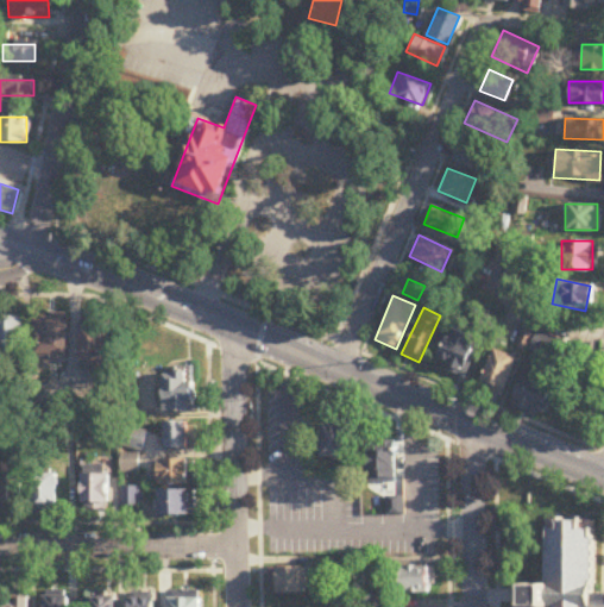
[(0,352),(19,354),(19,314),(0,314),(0,352)]
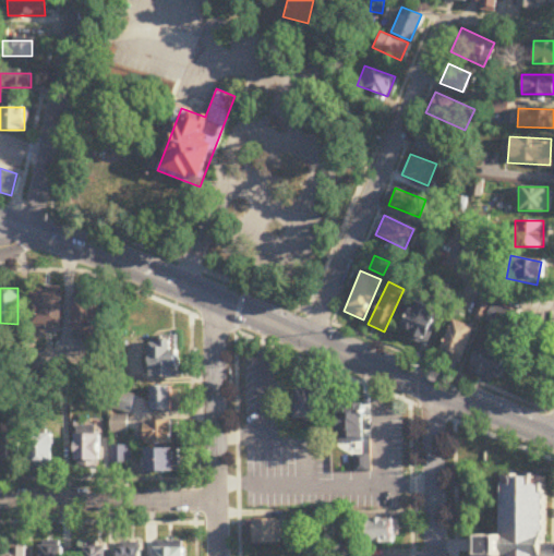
[(28,290),(28,324),(58,324),(58,290),(28,290)]
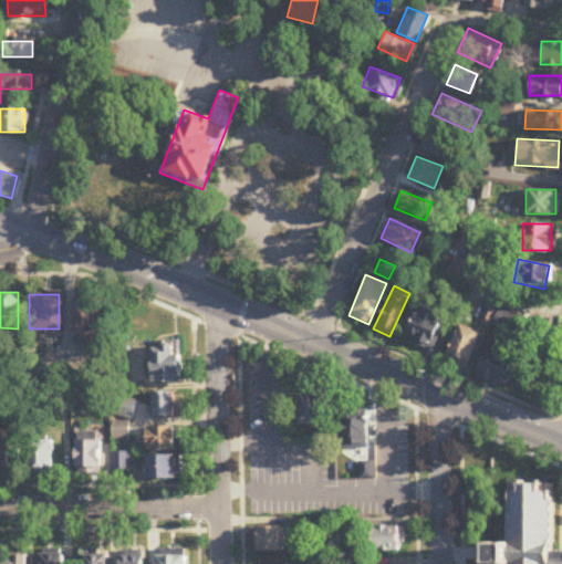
[(100,301),(71,301),(71,341),(100,341),(100,301)]
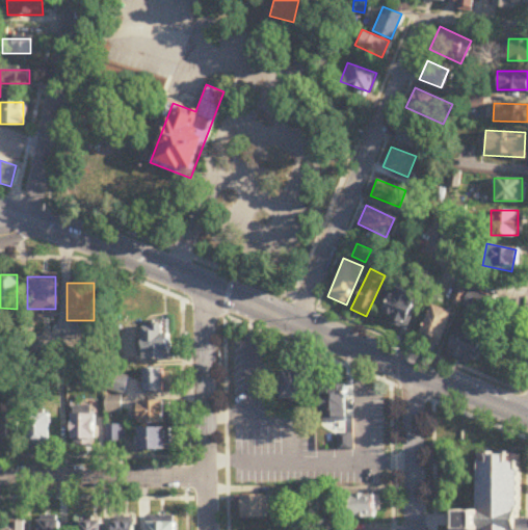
[(417,295),(393,286),(379,318),(403,328),(417,295)]
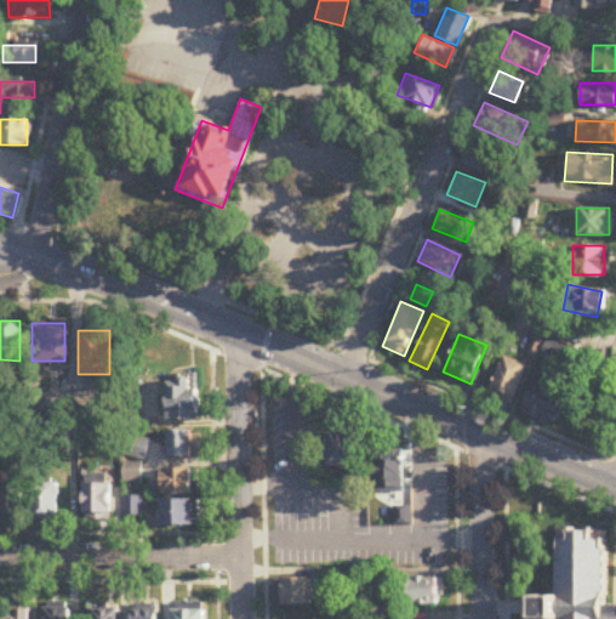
[(525,363),(502,355),(486,395),(509,403),(525,363)]
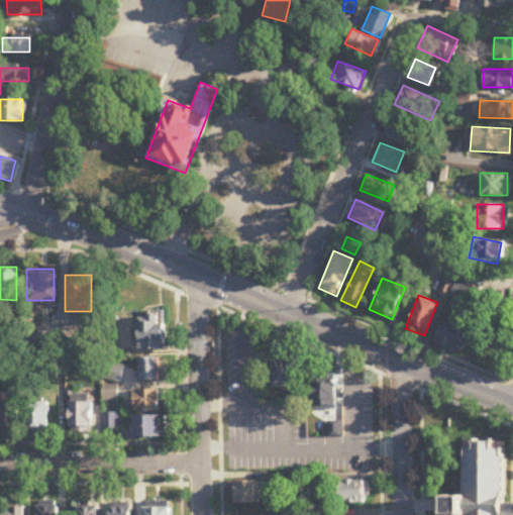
[(432,344),(458,353),(471,318),(444,309),(432,344)]
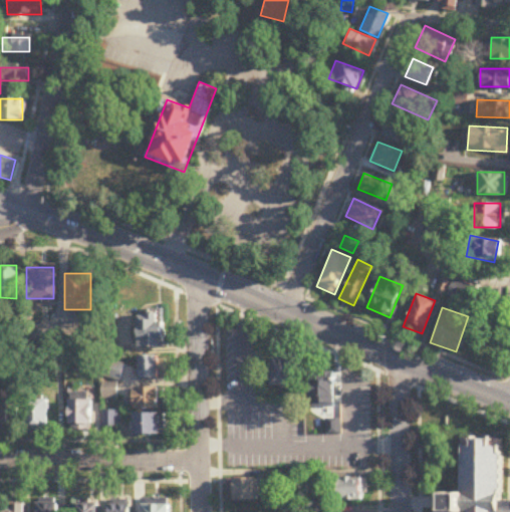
[(162,346),(162,309),(135,309),(135,346),(162,346)]
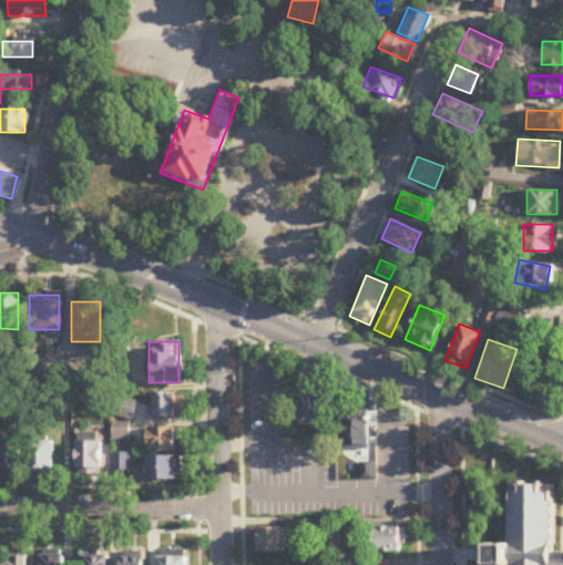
[(323,427),(323,390),(297,390),(297,427),(323,427)]
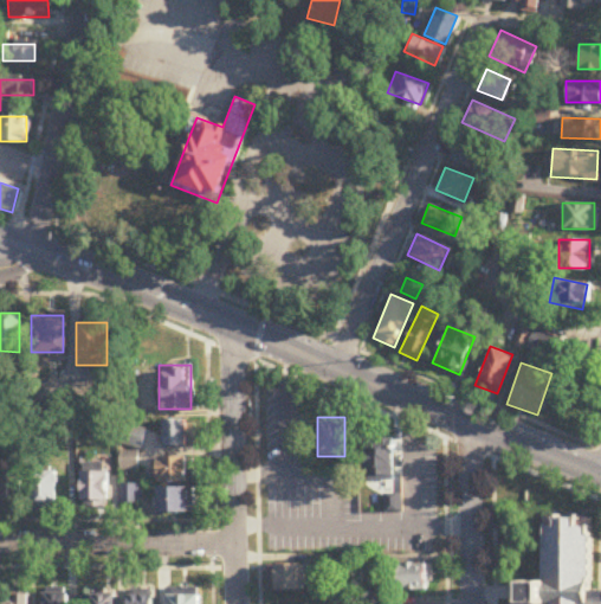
[(161,447),(182,447),(182,419),(161,419),(161,447)]
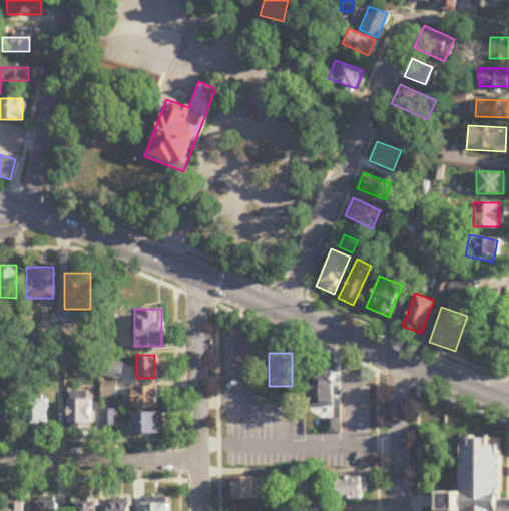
[(100,376),(117,379),(119,361),(102,359),(100,376)]
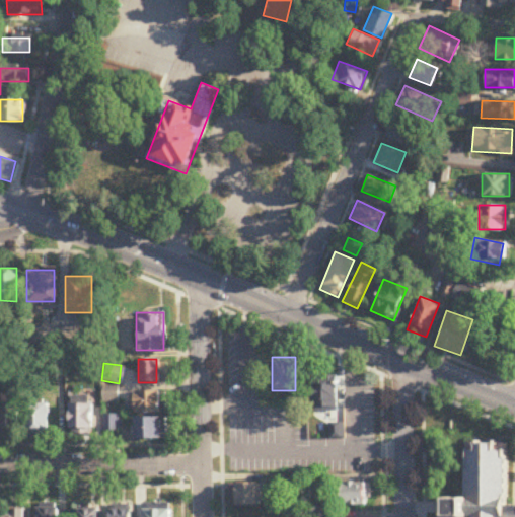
[(335,407),(335,375),(311,375),(311,407),(335,407)]
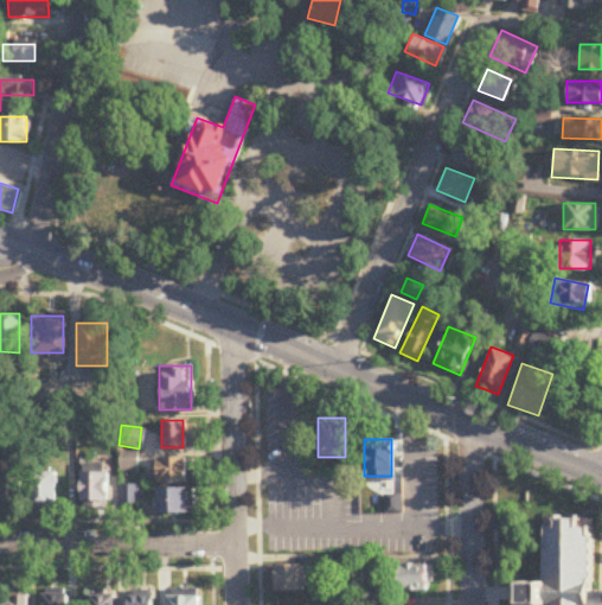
[(117,470),(134,470),(134,453),(117,453),(117,470)]
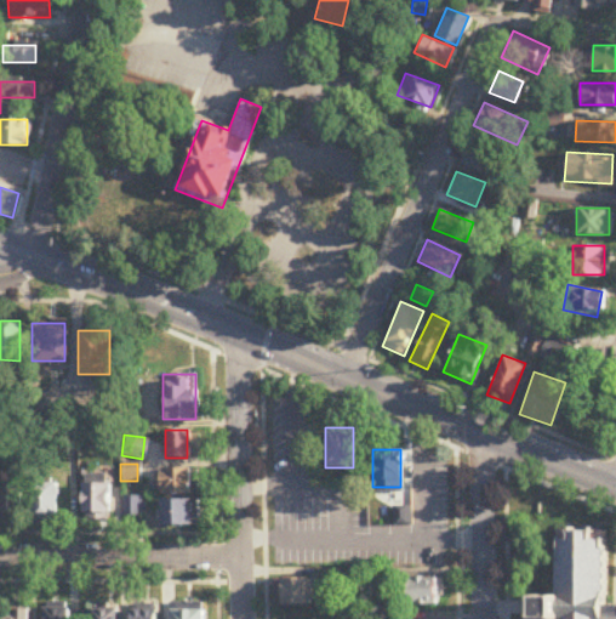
[(189,493),(189,467),(158,467),(159,493),(189,493)]
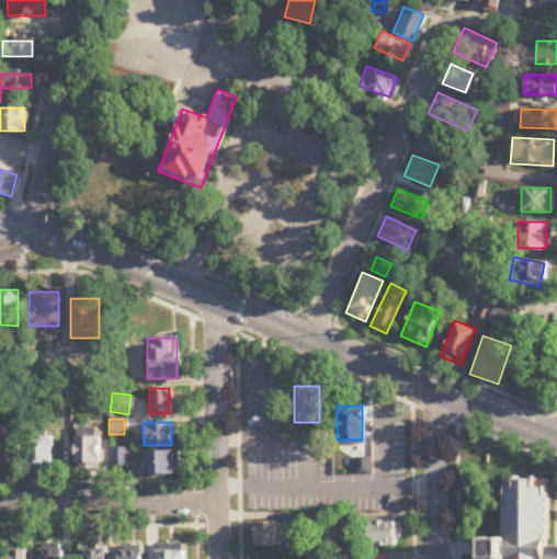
[(19,465),(19,435),(0,435),(0,465),(19,465)]
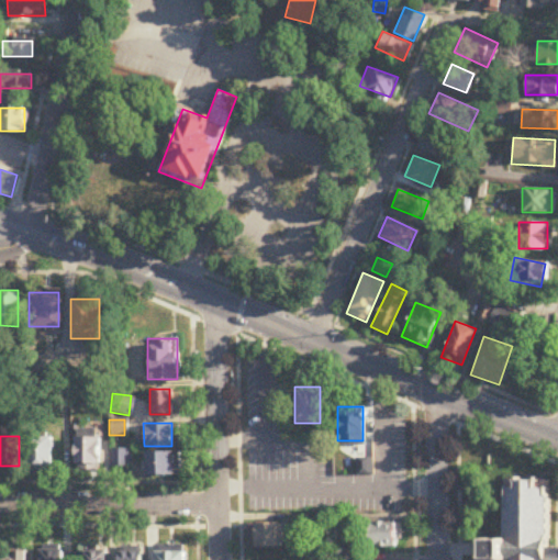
[(48,436),(26,436),(26,469),(48,469),(48,436)]
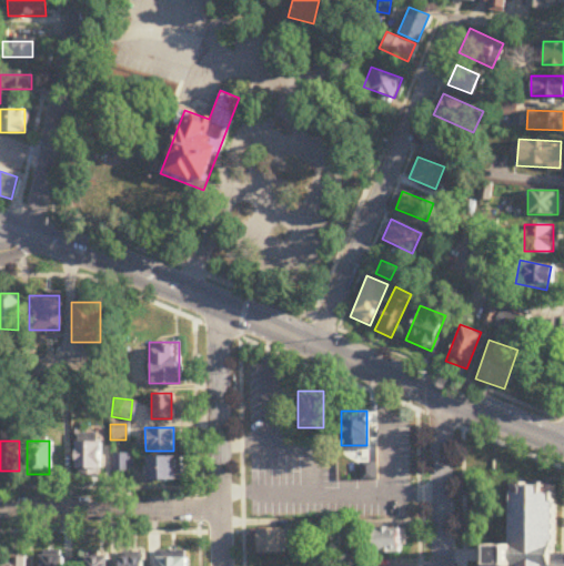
[(98,474),(98,441),(73,441),(73,474),(98,474)]
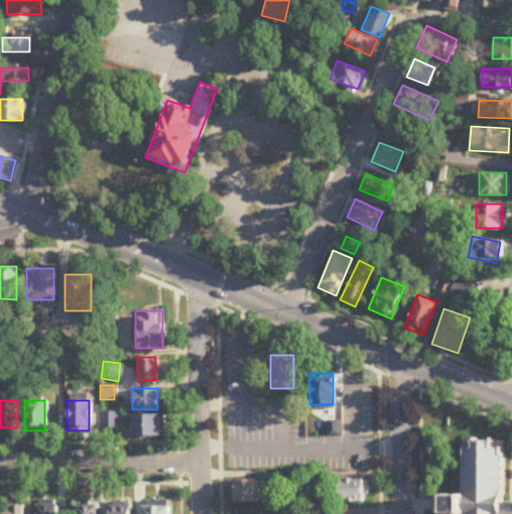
[(100,428),(114,428),(114,411),(100,411),(100,428)]
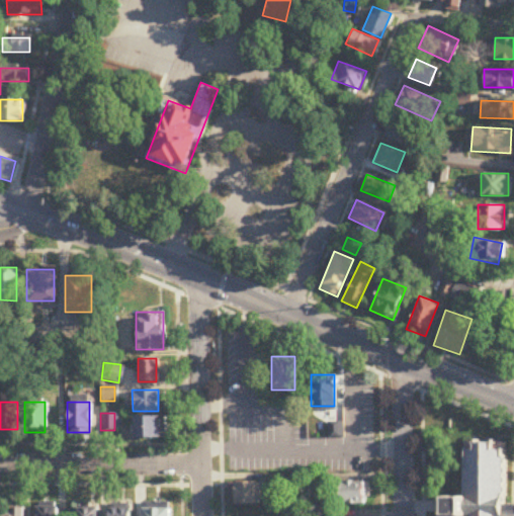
[(163,416),(133,416),(133,436),(163,436),(163,416)]
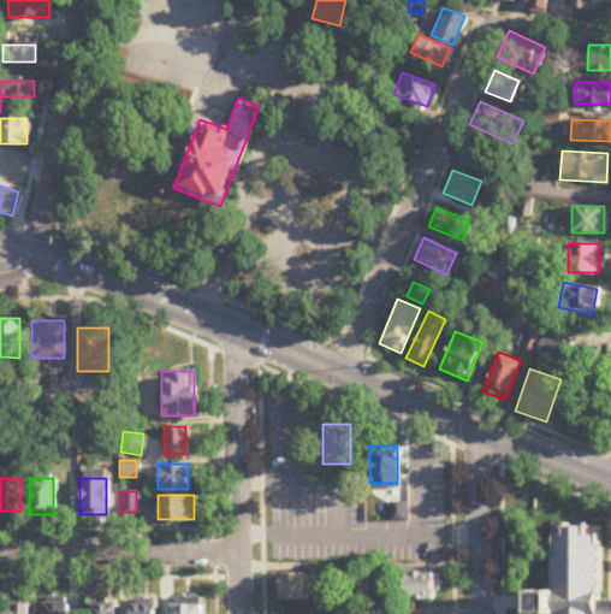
[(387,517),(404,517),(404,502),(387,502),(387,517)]
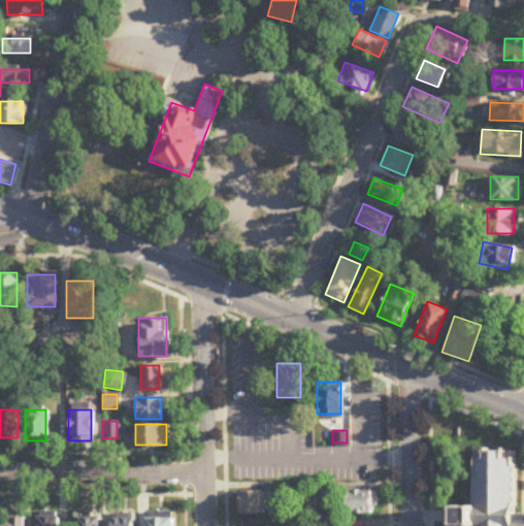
[(523,525),(523,514),(513,514),(513,457),(502,457),(502,450),(484,451),(484,457),(473,457),(473,505),(455,505),(455,525),(523,525)]
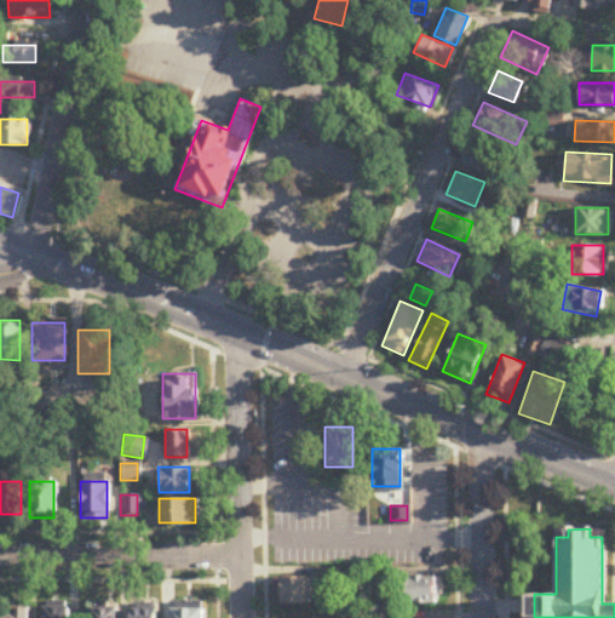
[(406,602),(436,602),(436,574),(406,574),(406,602)]
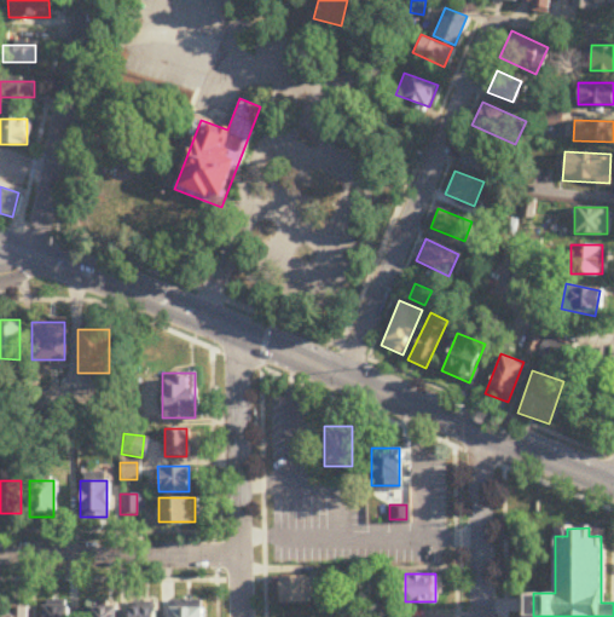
[(271,601),(312,601),(312,575),(271,575),(271,601)]
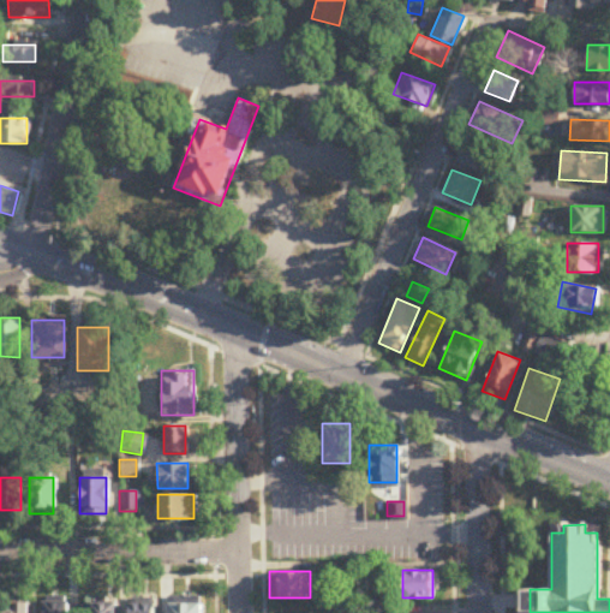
[(41,600),(41,612),(64,612),(65,600),(41,600)]
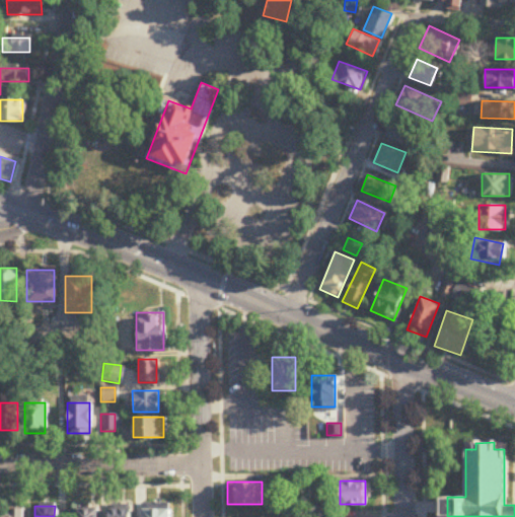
[(94,516),(94,507),(73,507),(73,516),(94,516)]
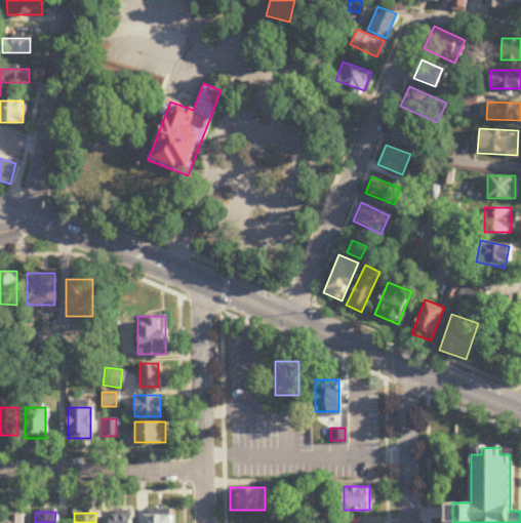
[(108,522),(128,522),(129,513),(109,513),(108,522)]
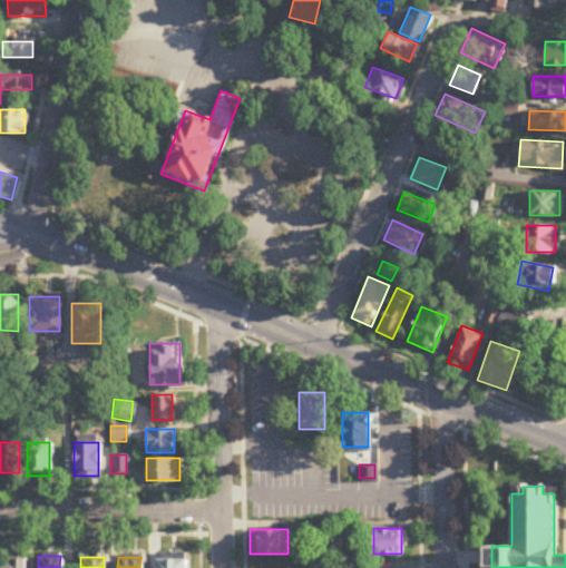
[(22,567),(22,558),(0,558),(0,567),(22,567)]
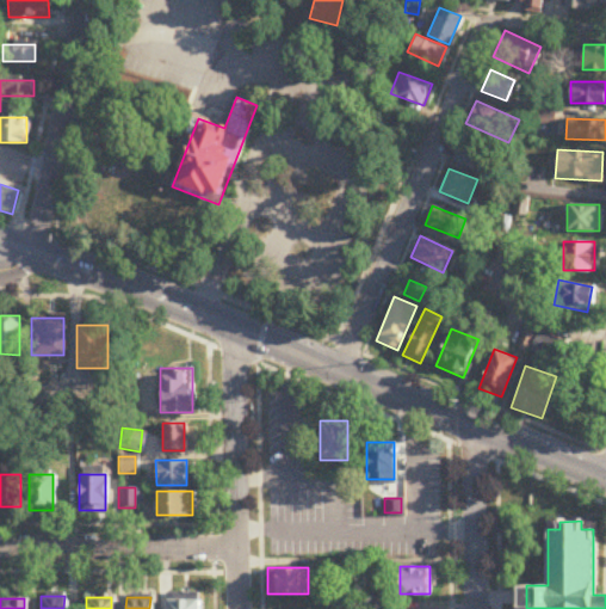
[(165,608),(197,608),(197,598),(166,598),(165,608)]
